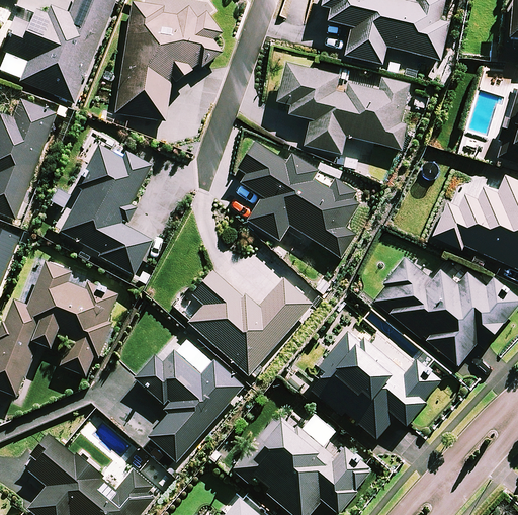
[(75,0),(70,12),(53,5),(49,14),(37,9),(32,22),(18,16),(4,51),(29,61),(21,80),(75,102),(115,0),(75,0)]
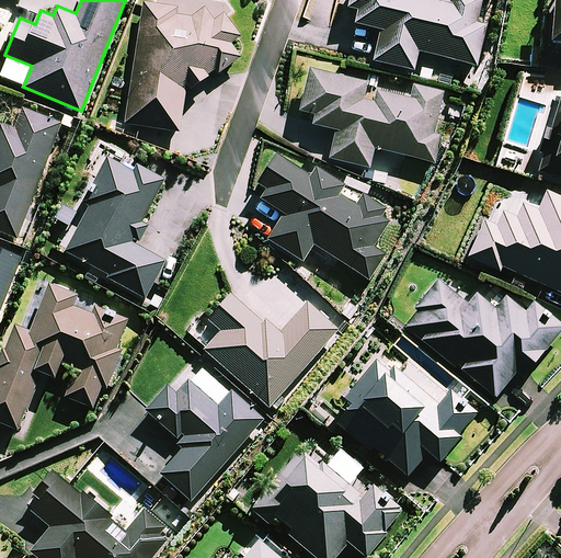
[(142,1),(125,122),(182,129),(187,84),(191,89),(209,76),(207,73),(215,68),(218,72),(242,56),(232,42),(241,36),(225,12),(230,8),(225,0),(157,0),(157,2),(142,1)]
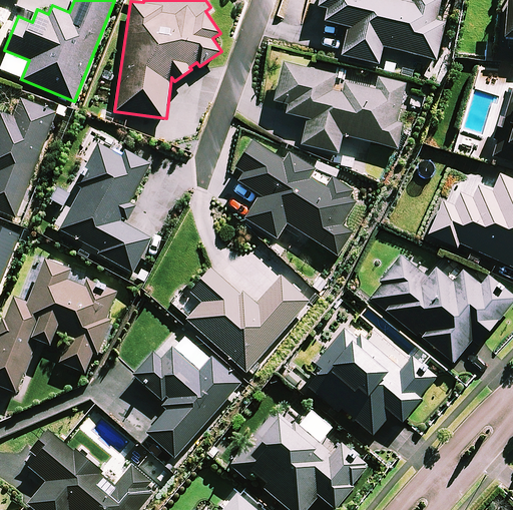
[(321,0),(320,3),(329,5),(326,20),(349,25),(343,54),(379,62),(383,45),(437,57),(445,20),(436,18),(440,0),(321,0)]
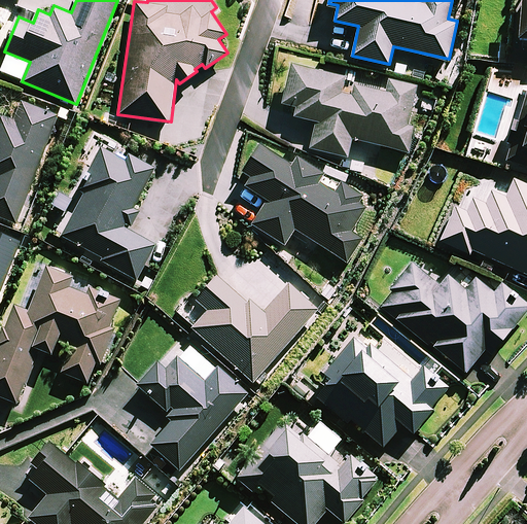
[(345,76),(291,64),(282,102),(296,106),(294,115),(317,120),(311,147),(348,155),(352,137),(409,150),(415,126),(408,125),(417,86),(384,78),(381,91),(353,84),(351,95),(341,92),(345,76)]
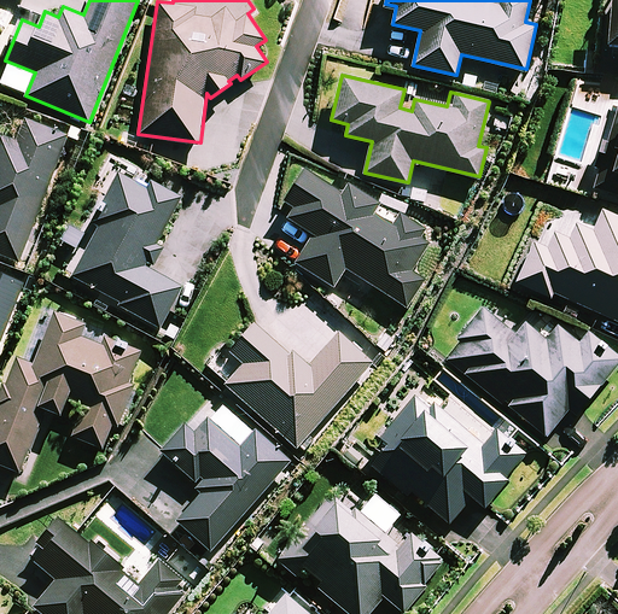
[(617,106),(608,140),(605,140),(592,186),(617,193),(617,106)]
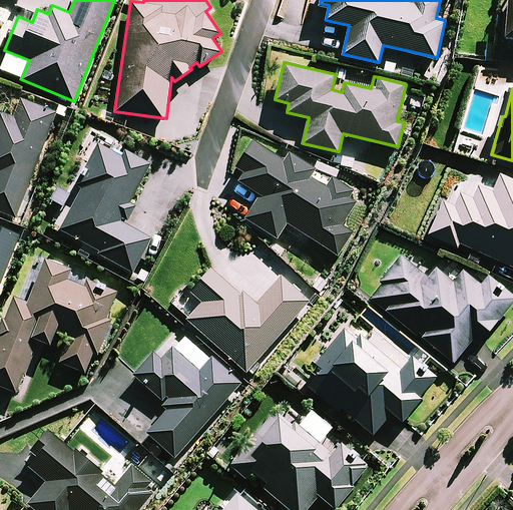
[(56,112),(21,98),(14,116),(1,111),(0,112),(0,208),(16,215),(56,112)]
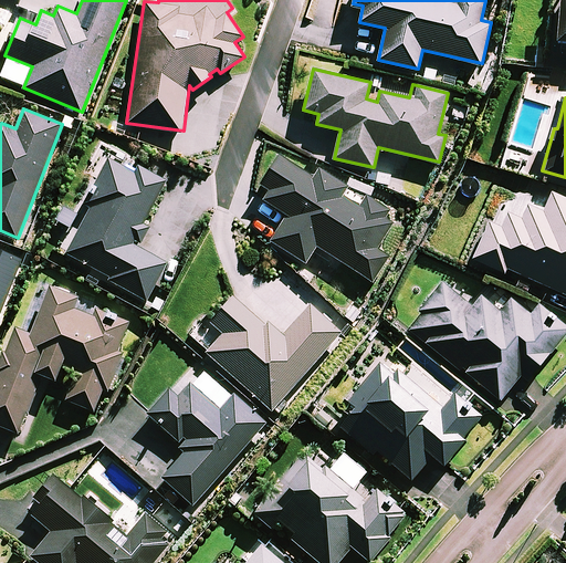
[(313,177),(280,155),(255,194),(287,215),(271,240),(305,262),(317,244),(373,280),(389,254),(377,247),(390,226),(389,210),(366,196),(359,206),(341,195),(346,186),(318,167),(313,177)]
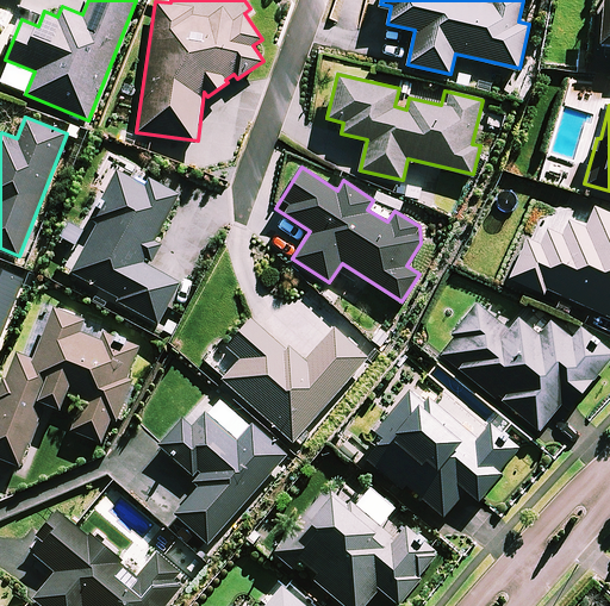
[(145,186),(120,172),(92,225),(95,226),(72,272),(118,295),(117,300),(159,322),(180,281),(143,262),(179,194),(150,179),(145,186)]
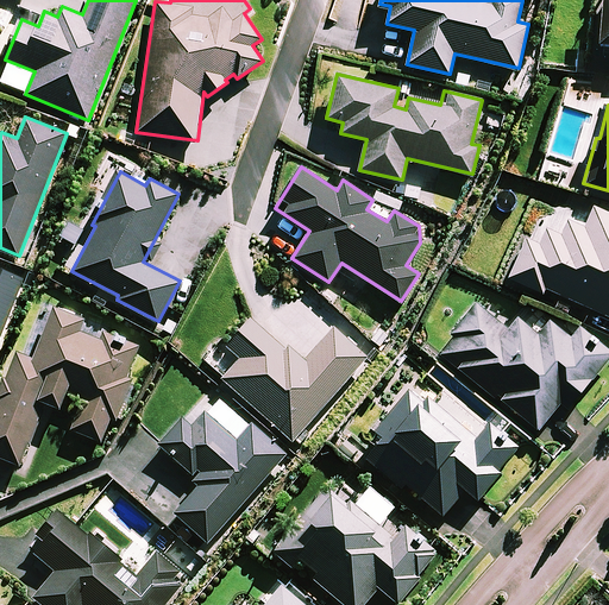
[(546,287),(575,300),(569,313),(585,321),(591,307),(608,315),(608,213),(594,206),(585,224),(570,218),(562,234),(547,228),(540,245),(525,238),(507,276),(544,292),(546,287)]
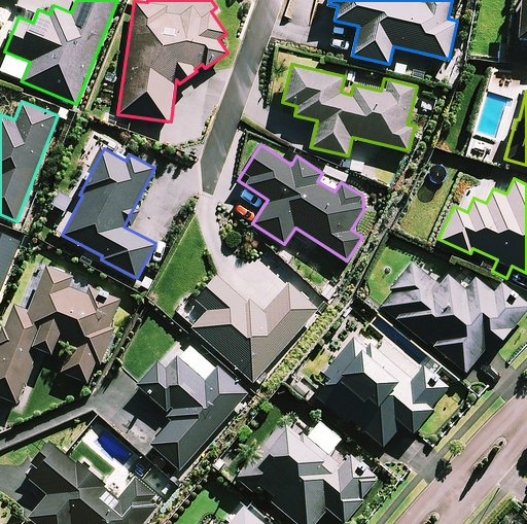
[(0,286),(19,240),(0,233),(0,286)]
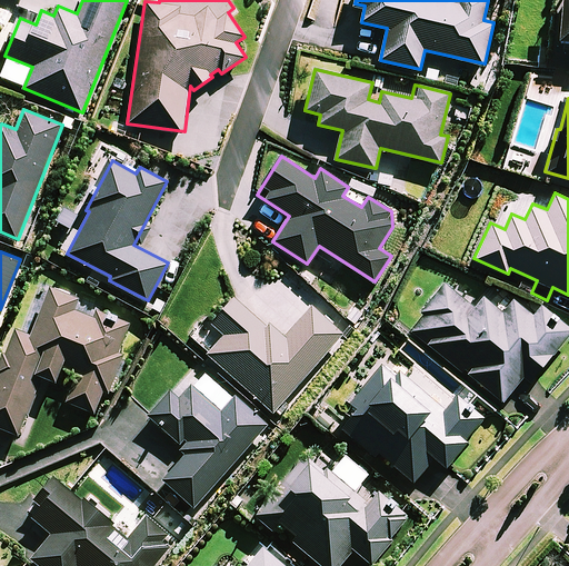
[(475,306),(446,284),(410,328),(501,403),(523,376),(530,381),(568,333),(568,323),(543,303),(533,315),(513,299),(503,311),(483,295),(475,306)]
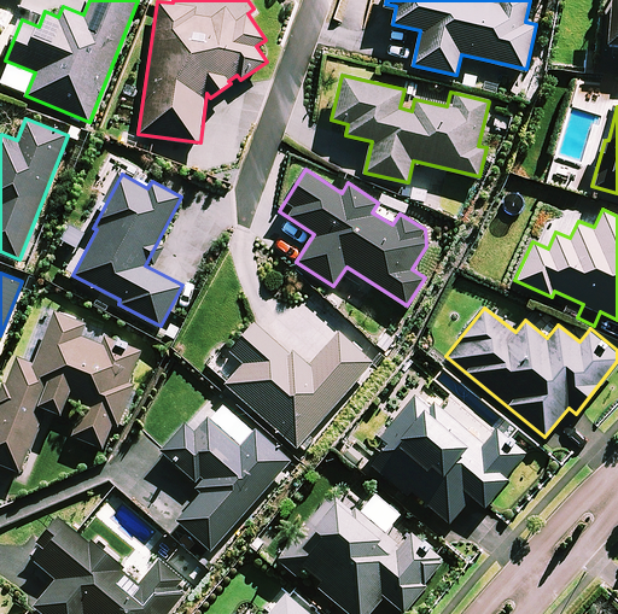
[(85,322),(54,309),(40,345),(23,338),(0,393),(0,462),(21,471),(46,408),(62,414),(68,397),(86,403),(73,434),(103,446),(114,421),(118,424),(134,384),(129,381),(138,357),(114,348),(118,338),(103,332),(99,341),(80,334),(85,322)]
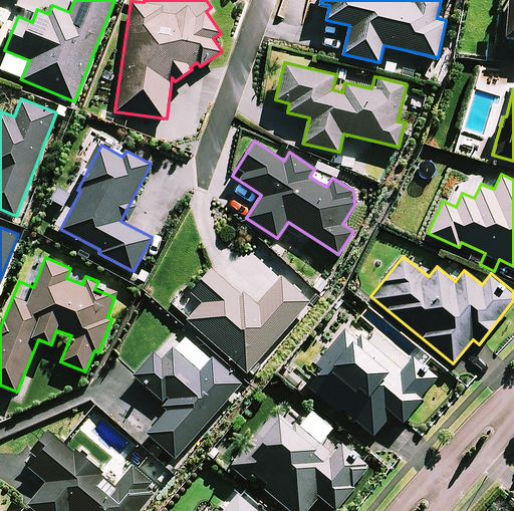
[(339,412),(342,409),(374,435),(393,413),(403,421),(424,396),(422,394),(437,374),(409,351),(397,365),(350,326),(304,382),(339,412)]
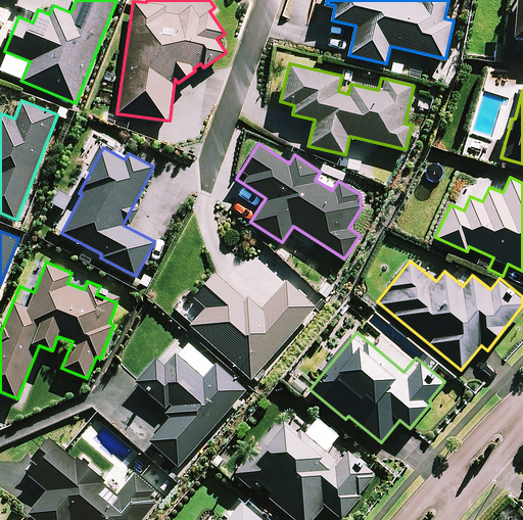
[(202,378),(175,352),(163,366),(156,359),(137,381),(174,413),(150,439),(179,465),(246,388),(217,363),(202,378)]
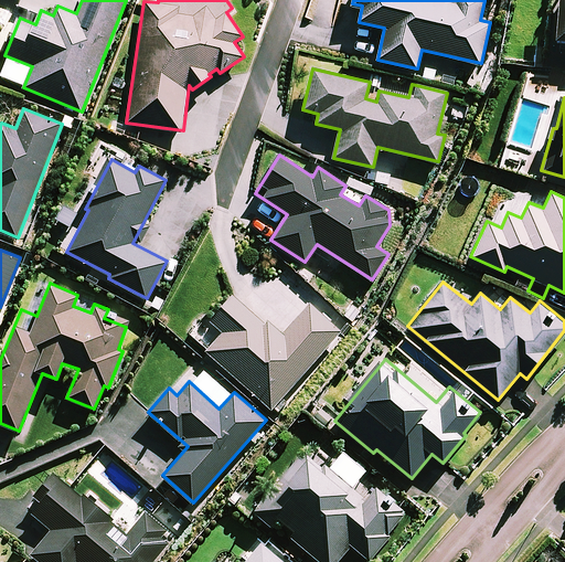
[(380,488),(366,502),(304,451),(253,511),(269,526),(277,517),(295,531),(291,537),(321,561),(336,561),(351,544),(370,559),(408,512),(380,488)]
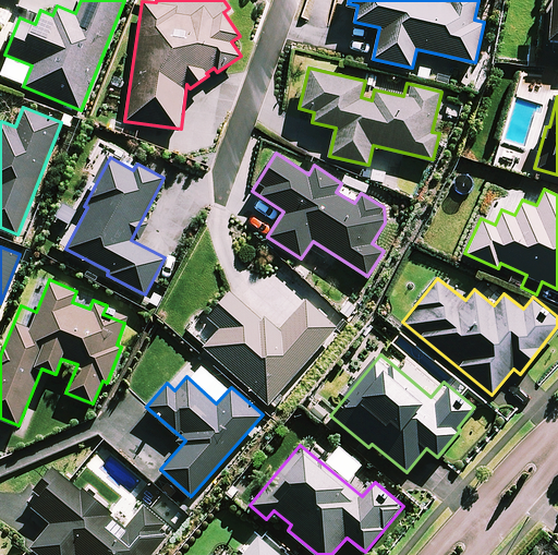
[(126,525),(55,465),(35,487),(41,493),(32,505),(51,522),(31,546),(40,554),(148,554),(165,537),(157,515),(144,505),(126,525)]
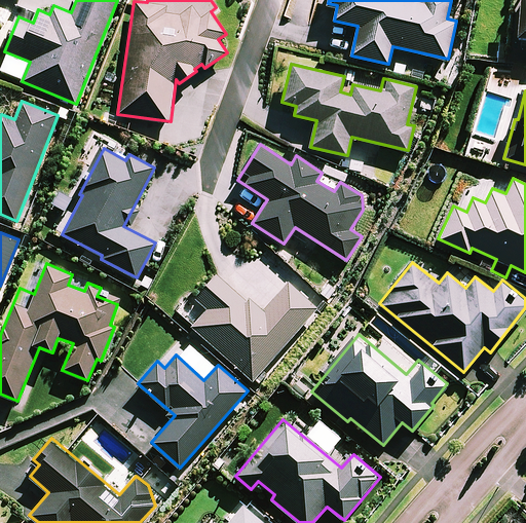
[(264,522),(265,522),(245,503),(227,522),(217,522),(208,515),(199,522),(264,522)]
